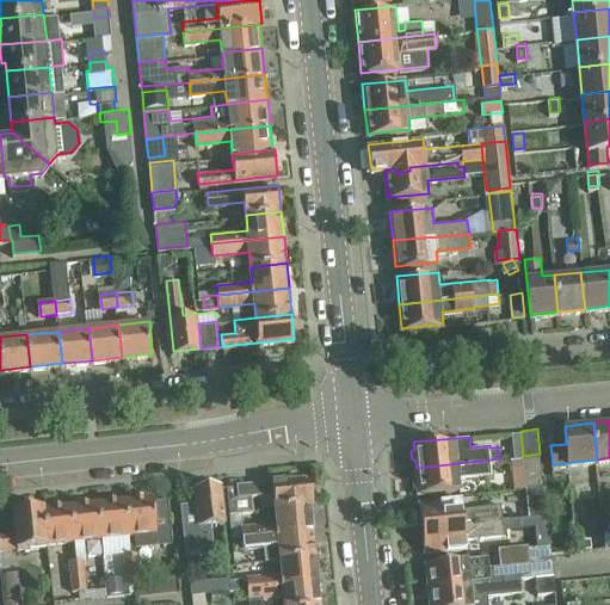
[(540,454),(523,456),(527,485),(543,482),(540,454)]
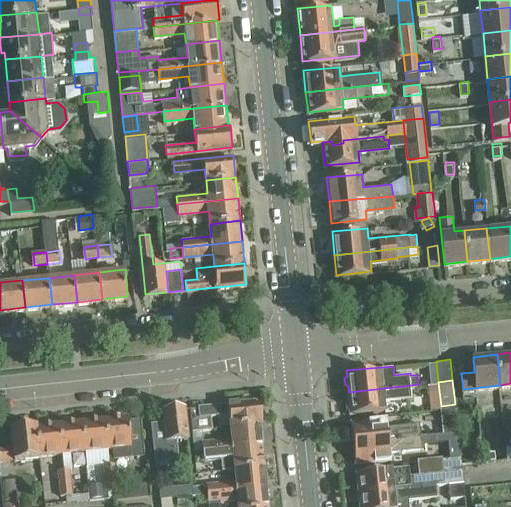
[(411,385),(349,392),(349,398),(346,400),(347,408),(350,410),(351,412),(386,408),(385,399),(413,397),(411,385)]
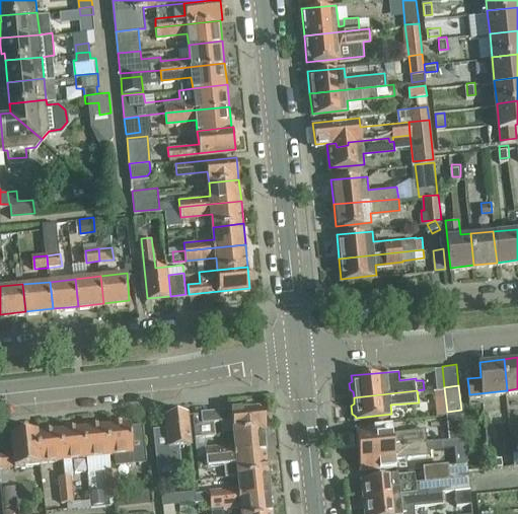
[(233,430),(265,426),(262,405),(193,412),(196,434),(204,433),(202,421),(232,418),(233,430)]
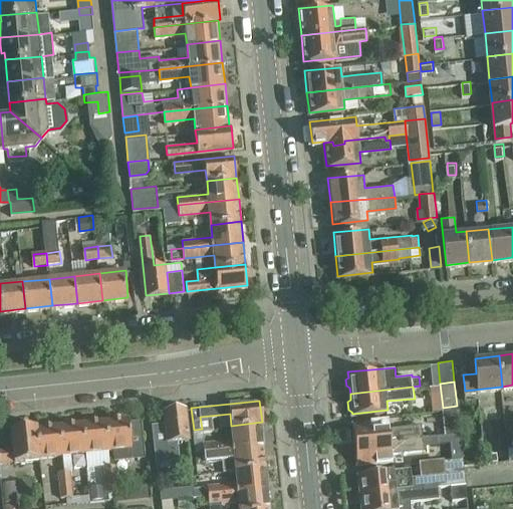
[(164,411),(166,431),(171,471),(180,470),(177,440),(190,439),(186,408),(164,411)]
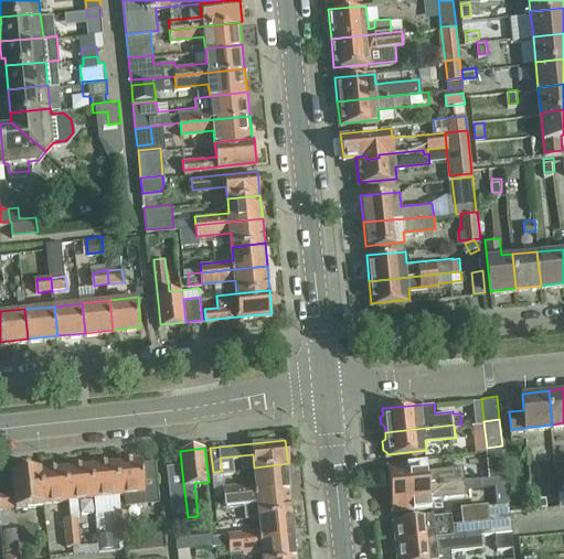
[(115,460),(118,491),(144,488),(145,500),(159,497),(155,460),(142,461),(141,457),(115,460)]
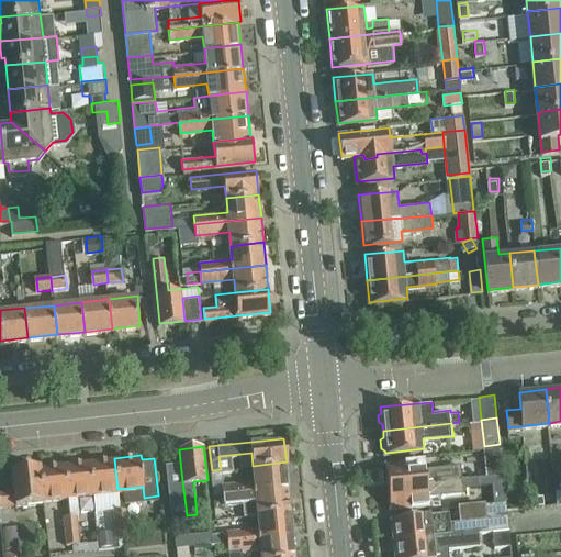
[(462,464),(452,464),(426,467),(425,457),(385,461),(389,486),(463,478),(462,464)]
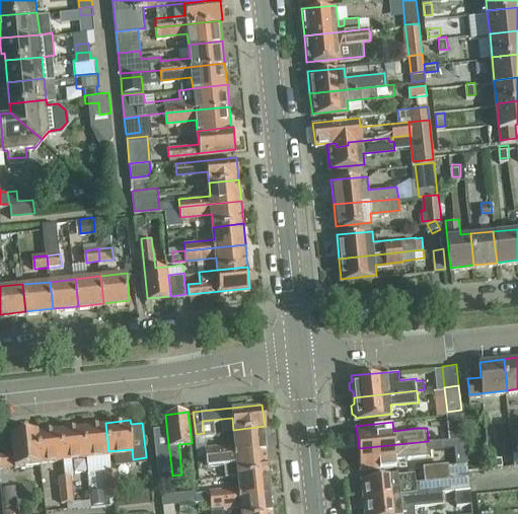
[(105,423),(83,425),(86,454),(108,451),(105,423)]
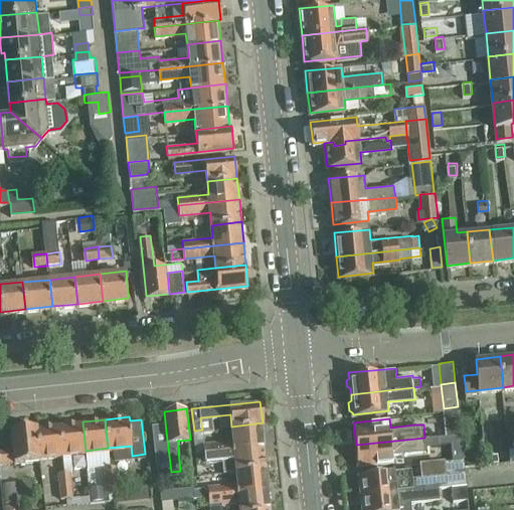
[(86,451),(82,421),(59,425),(62,453),(86,451)]
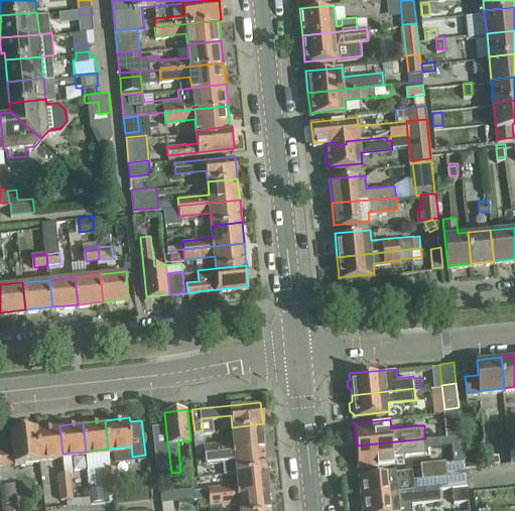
[(461,422),(446,423),(447,435),(448,435),(462,433),(461,422)]
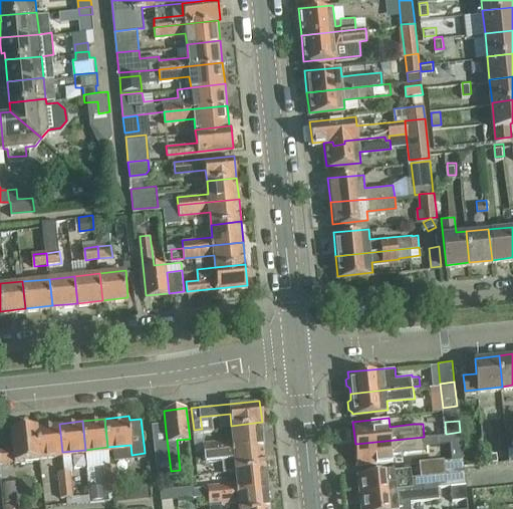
[(262,422),(231,426),(233,438),(203,441),(204,450),(264,443),(262,422)]
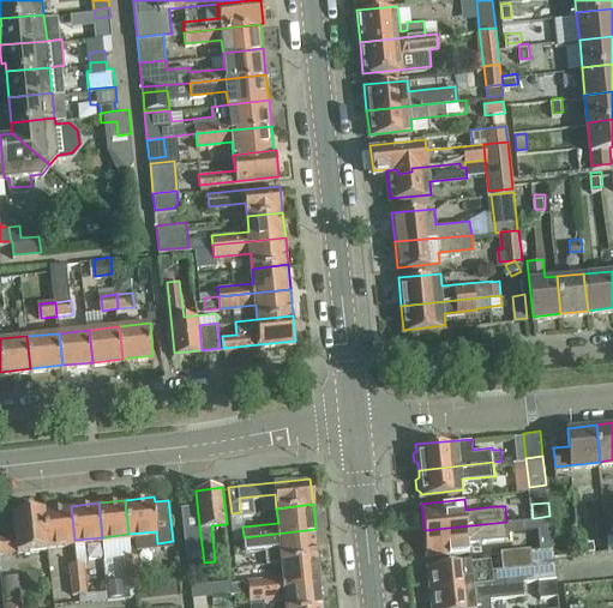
[(48,542),(44,509),(44,506),(13,510),(16,534),(0,535),(0,564),(4,595),(22,594),(17,549),(48,546),(48,542)]
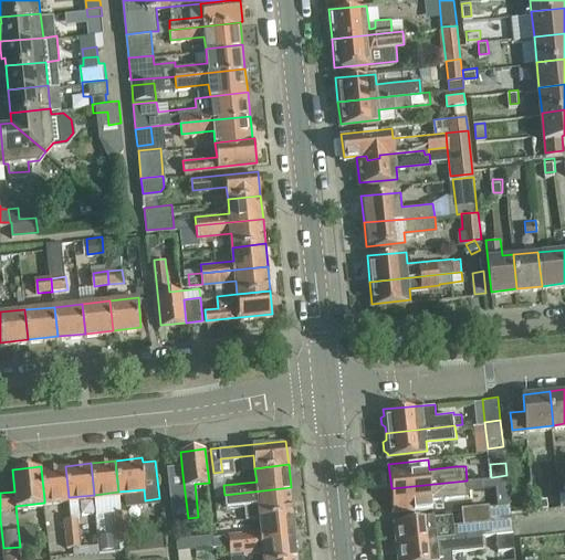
[(69,497),(65,466),(41,468),(44,499),(69,497)]
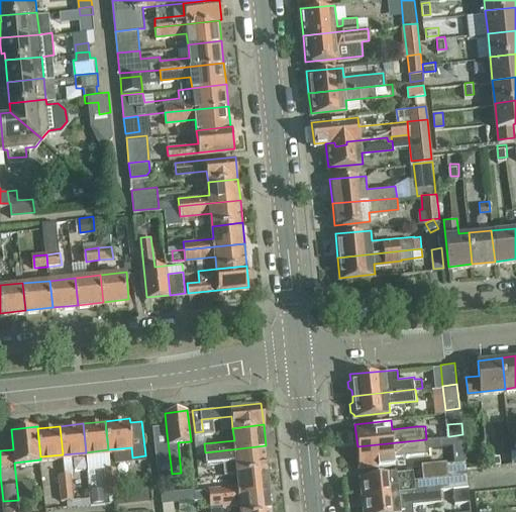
[(452,461),(466,459),(462,434),(449,436),(452,461)]
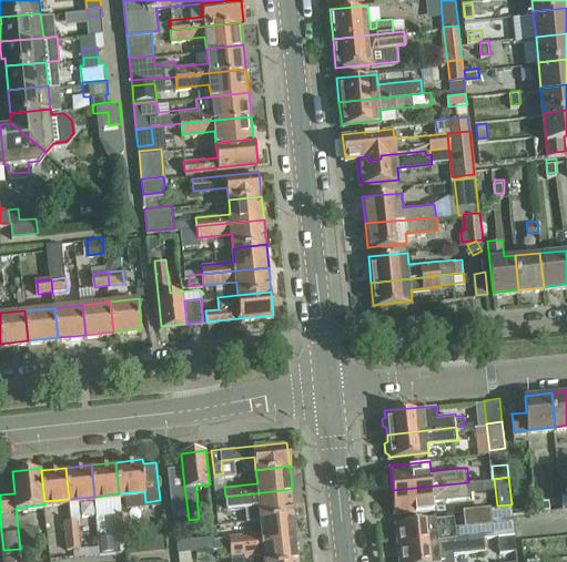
[(469,496),(468,482),(393,490),(395,511),(417,509),(435,508),(434,499),(469,496)]
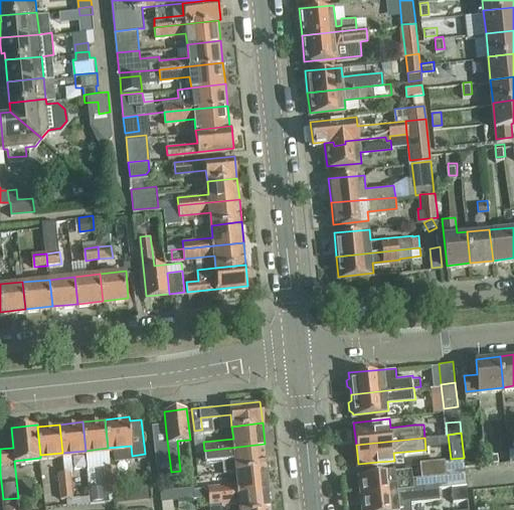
[(267,466),(265,444),(204,451),(205,461),(235,458),(236,469),(267,466)]
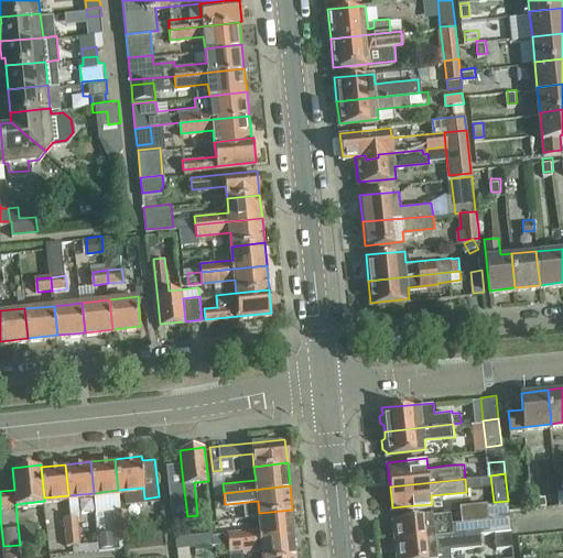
[(532,495),(533,504),(548,503),(547,494),(532,495)]
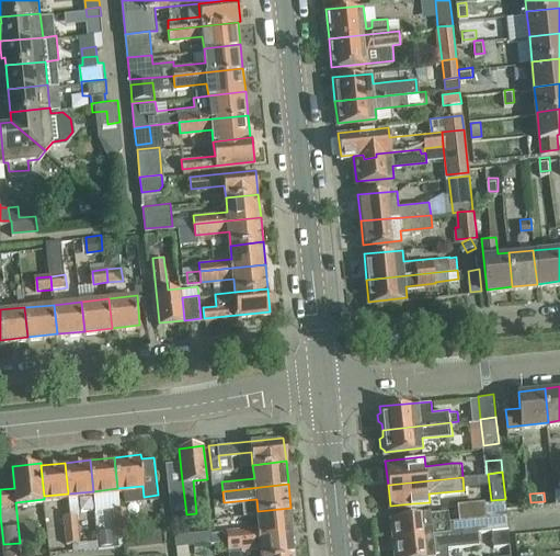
[(505,499),(491,500),(489,500),(492,529),(507,526),(505,499)]
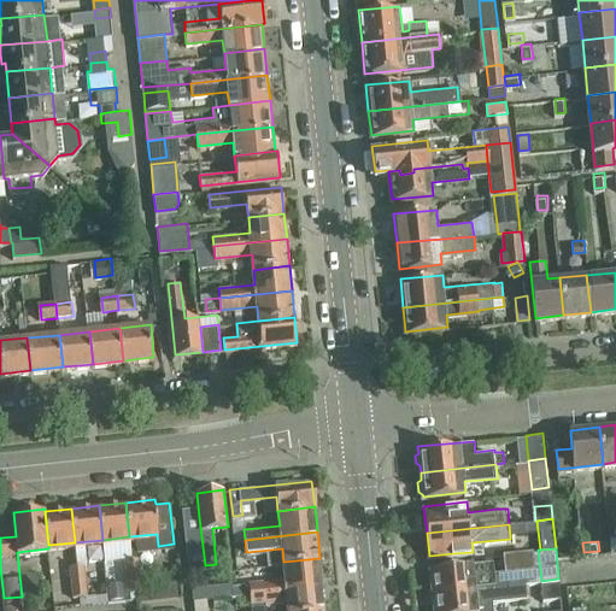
[(127,571),(140,570),(139,553),(125,554),(127,571)]
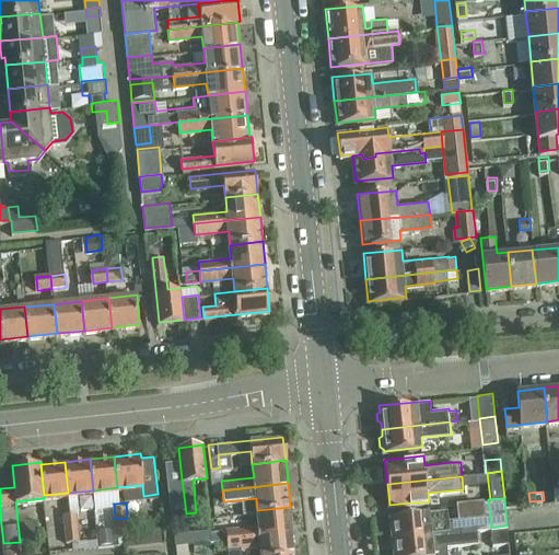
[(67,521),(78,520),(77,506),(65,507),(67,521)]
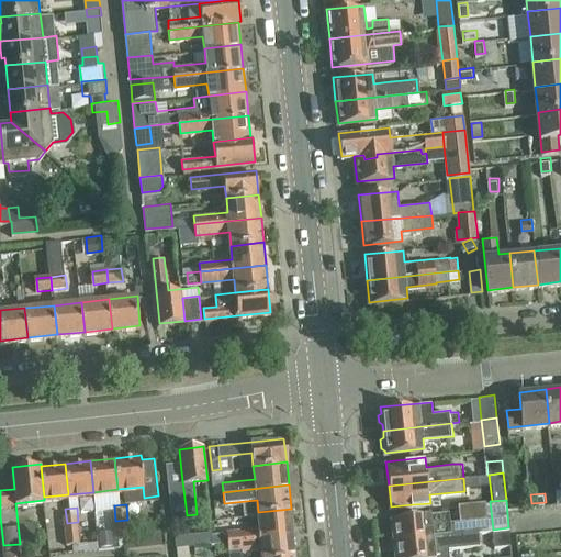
[(291,509),(258,512),(259,527),(227,531),(227,538),(293,532),(291,509)]
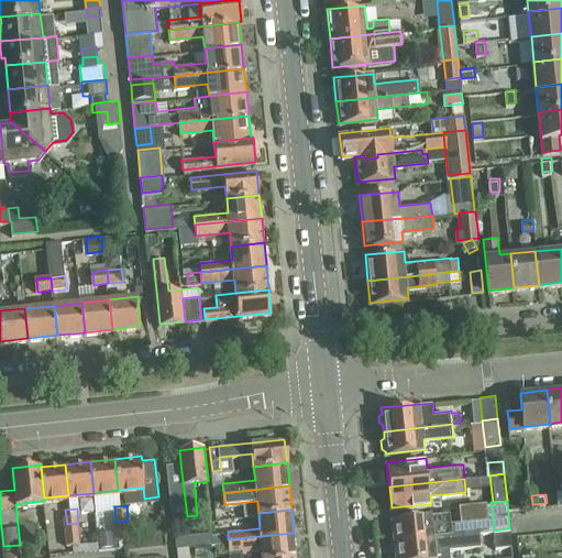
[(450,511),(431,513),(393,517),(395,542),(473,533),(471,521),(451,523),(450,511)]
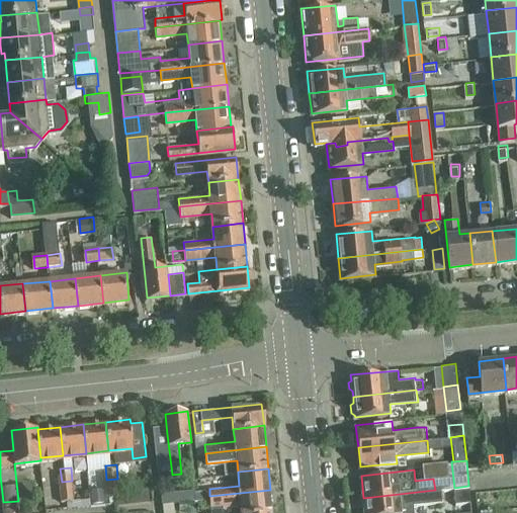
[(117,479),(106,480),(108,493),(113,493),(118,492),(117,479)]
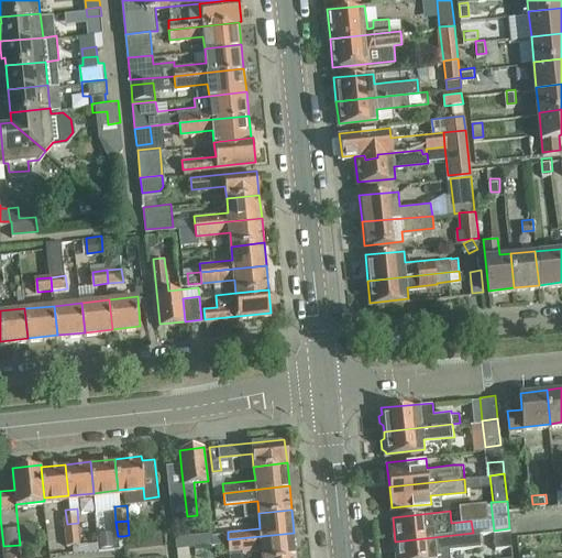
[(80,538),(78,523),(67,524),(68,539),(80,538)]
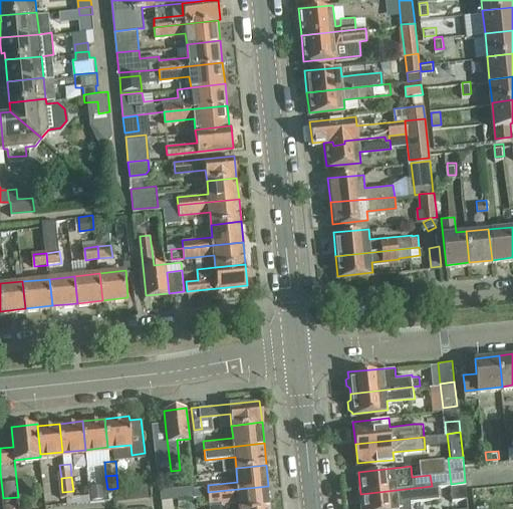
[(468,507),(465,482),(451,484),(453,508),(468,507)]
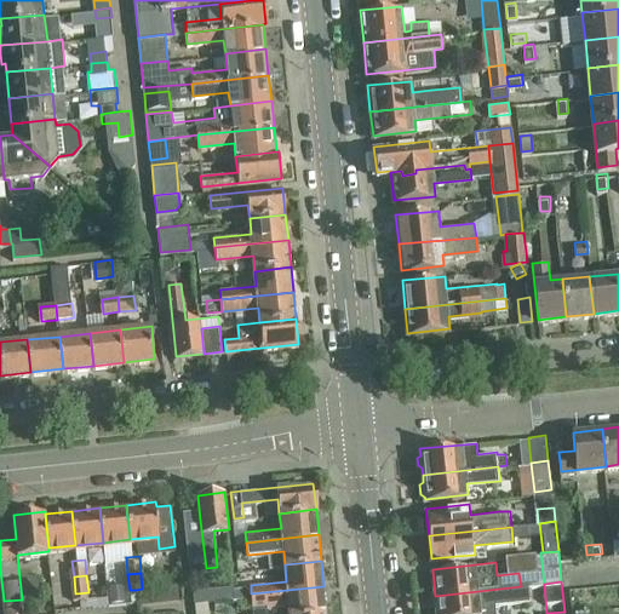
[(124,583),(108,584),(110,600),(126,598),(124,583)]
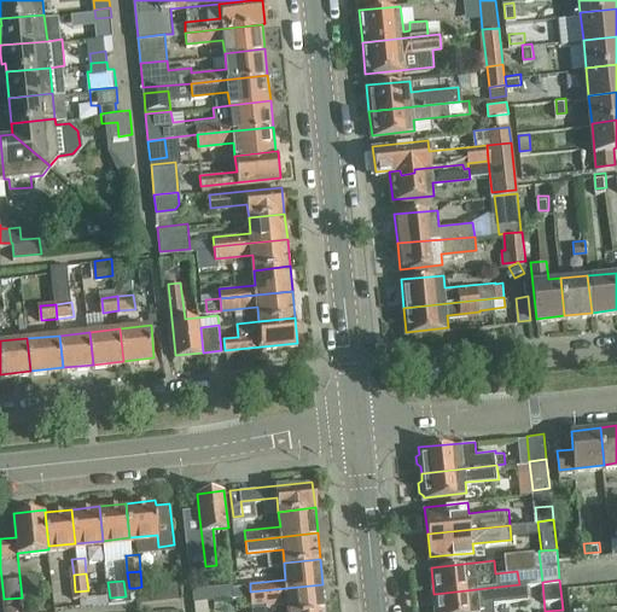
[(231,581),(192,586),(193,598),(197,596),(216,595),(232,593),(231,581)]
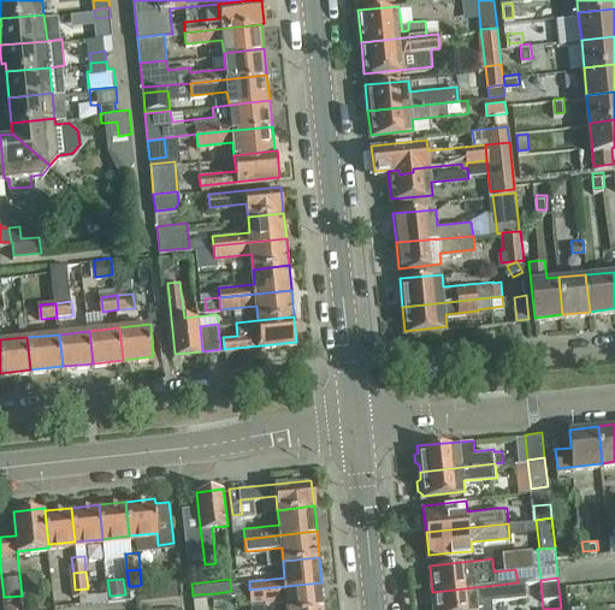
[(178,581),(141,585),(135,586),(136,598),(179,593),(178,581)]
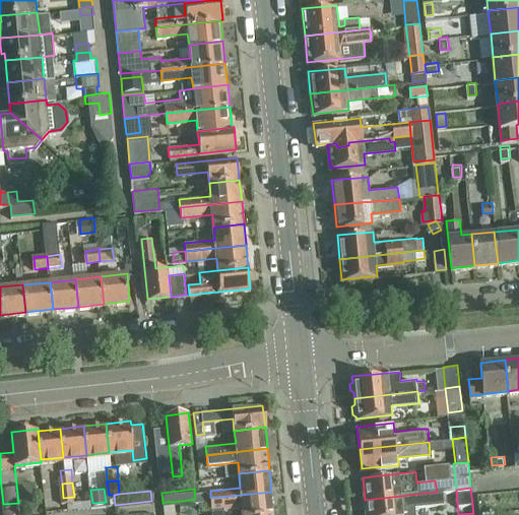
[(444,491),(437,492),(365,500),(366,514),(403,514),(402,507),(445,503),(444,491)]
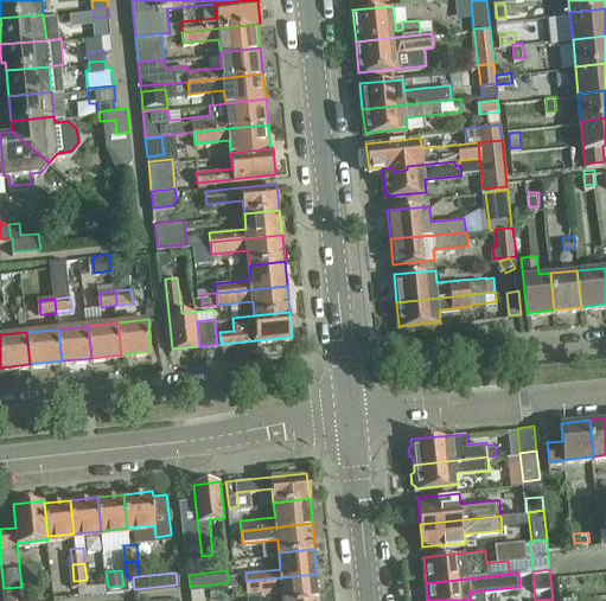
[(317,574),(246,581),(247,594),(282,590),(284,600),(301,600),(319,599),(317,574)]
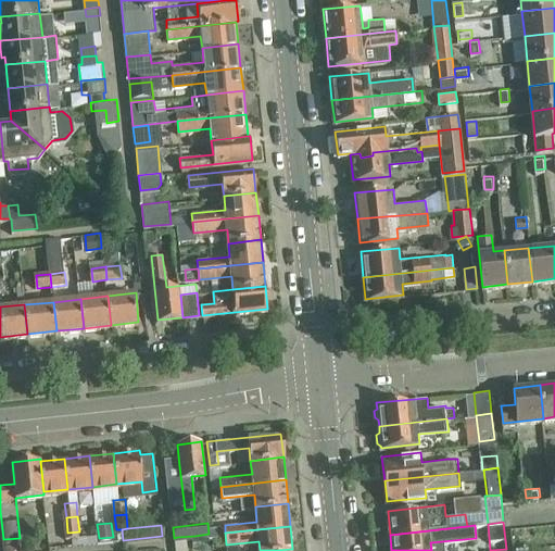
[(188,550),(187,538),(175,539),(176,550),(188,550)]
